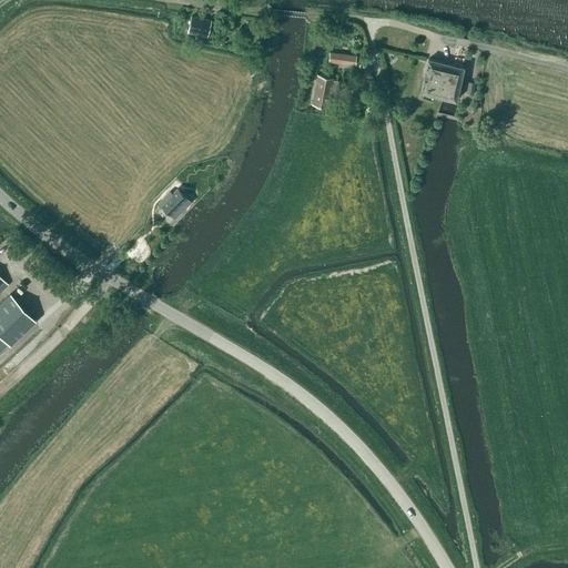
[(211,21),(192,17),(188,33),(208,38),(211,21)]
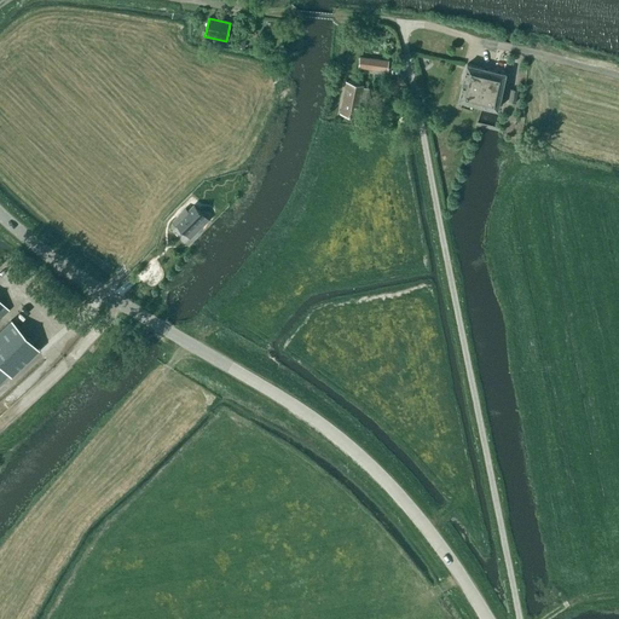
[(388,61),(359,57),(358,67),(388,70),(388,61)]
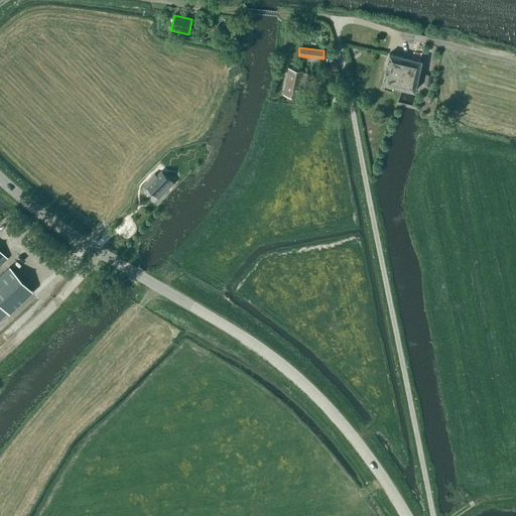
[(421,60),(389,53),(383,83),(415,90),(421,60)]
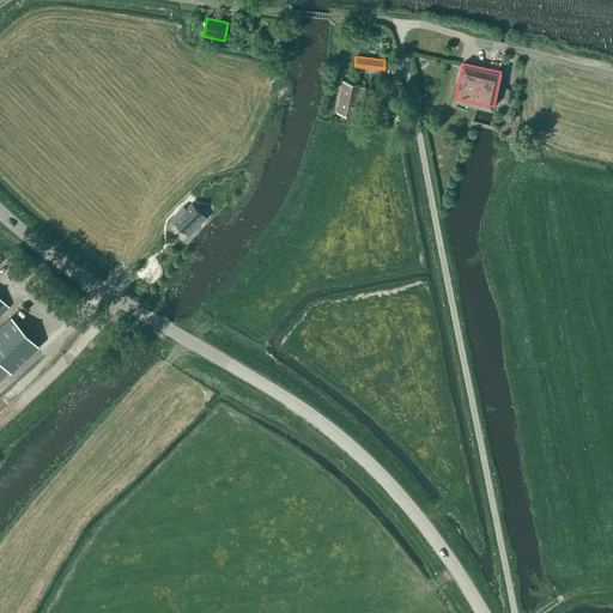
[(337,111),(354,115),(357,97),(363,98),(365,87),(359,86),(360,84),(343,80),(337,111)]
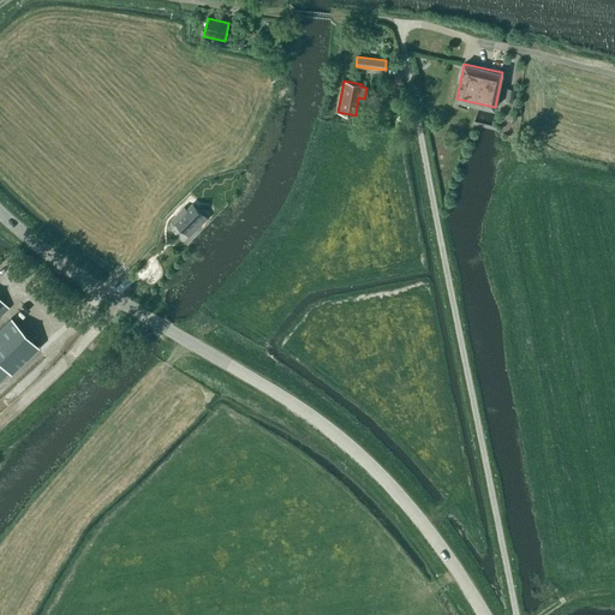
[(515,90),(508,89),(505,101),(513,102),(515,90)]
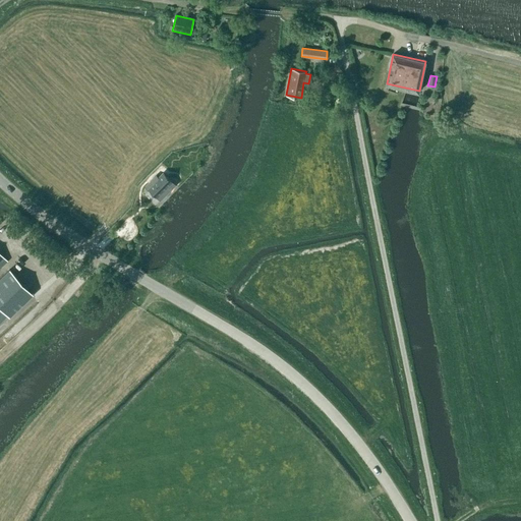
[(172,181),(163,173),(159,178),(156,176),(147,185),(158,196),(172,181)]
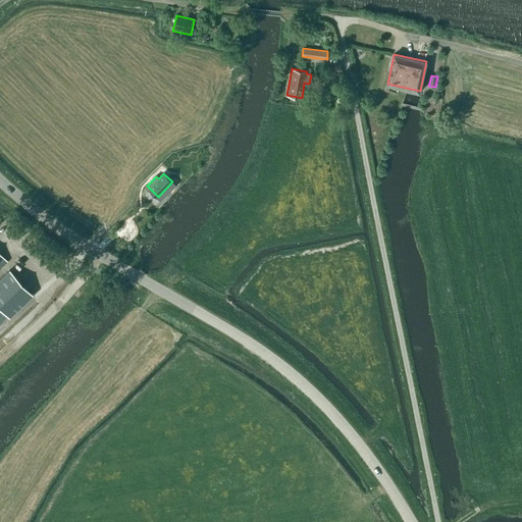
[(0,316),(5,312),(10,317),(33,295),(10,270),(0,278),(0,268),(8,261),(0,253),(0,316)]
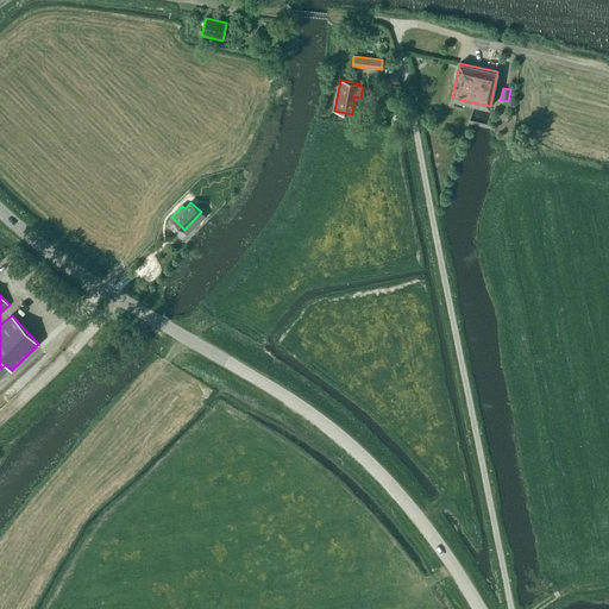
All buildings are outlined.
